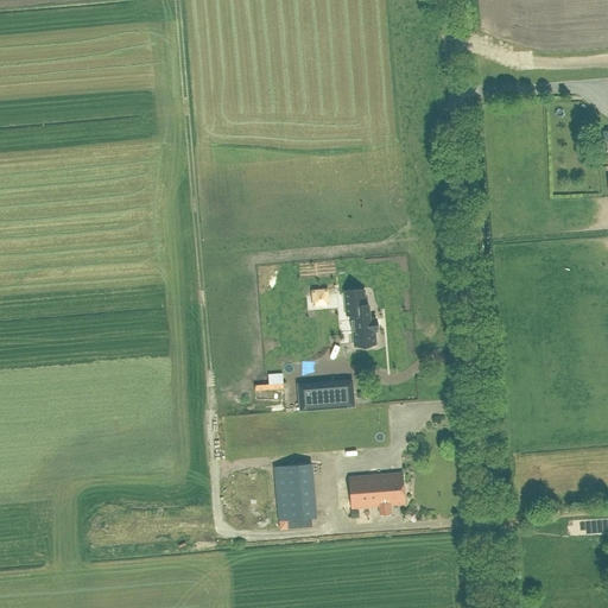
[(363,289),(344,290),(346,314),(352,314),(354,344),(375,342),(374,329),(377,329),(375,317),(369,317),(368,304),(365,304),(363,289)]
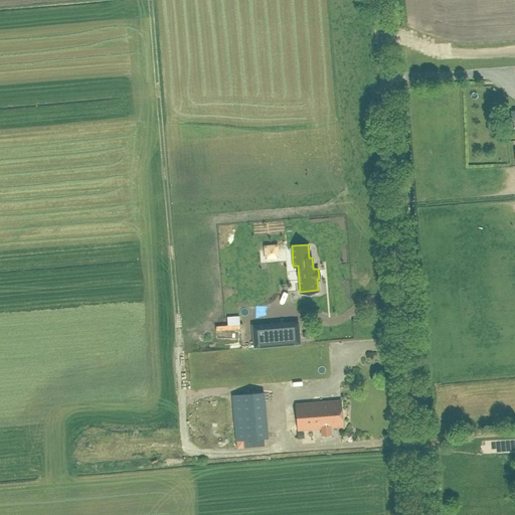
[(298,324),(252,327),(253,347),(254,347),(300,344),(300,343),(298,324)]
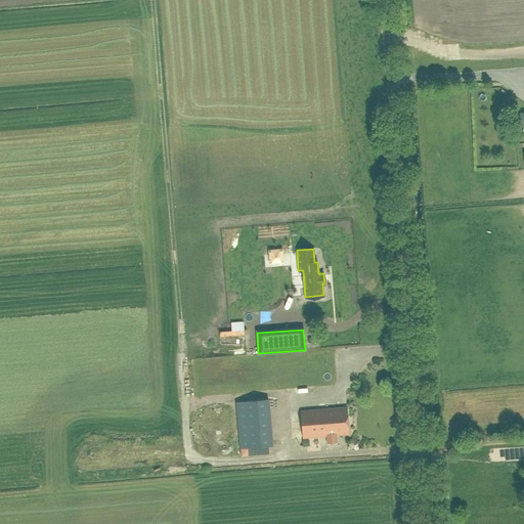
[(303,438),(348,434),(346,407),(301,411),(303,438)]
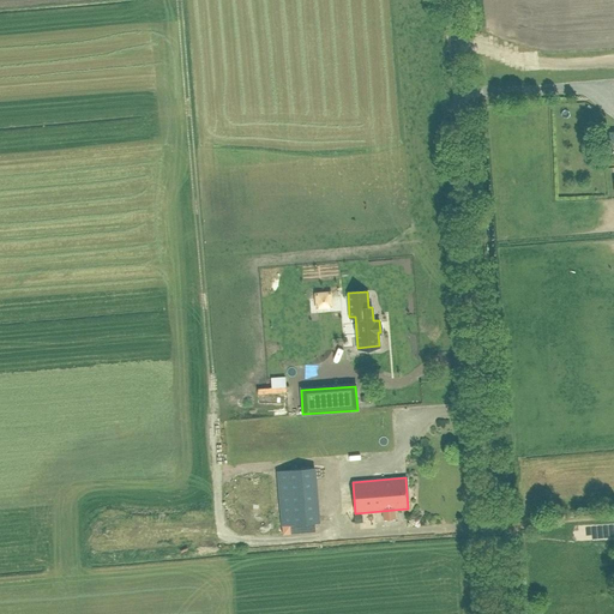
[(283,515),(284,533),(319,531),(318,492),(308,492),(308,501),(288,503),(288,515),(283,515)]
